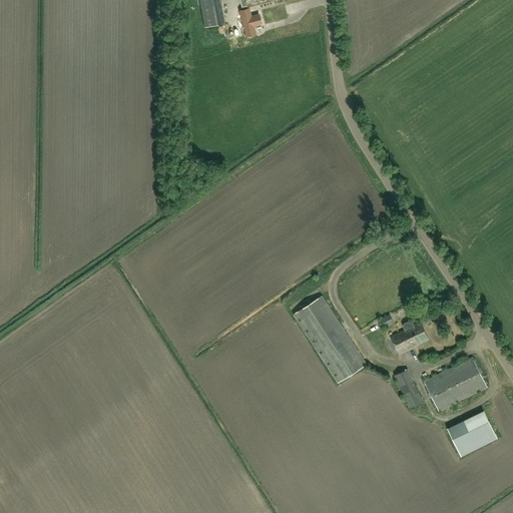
[(224,23),(219,0),(198,0),(204,27),(224,23)]
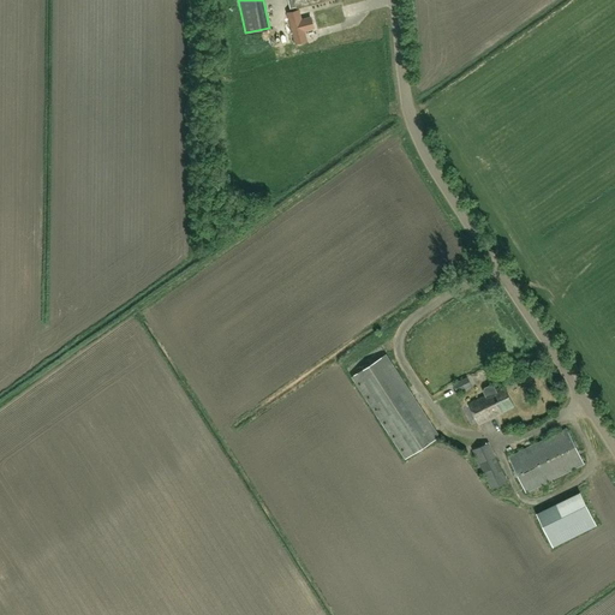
[(293,21),(294,27),(297,35),(305,33),(311,31),(308,17),(302,18),(293,21)]
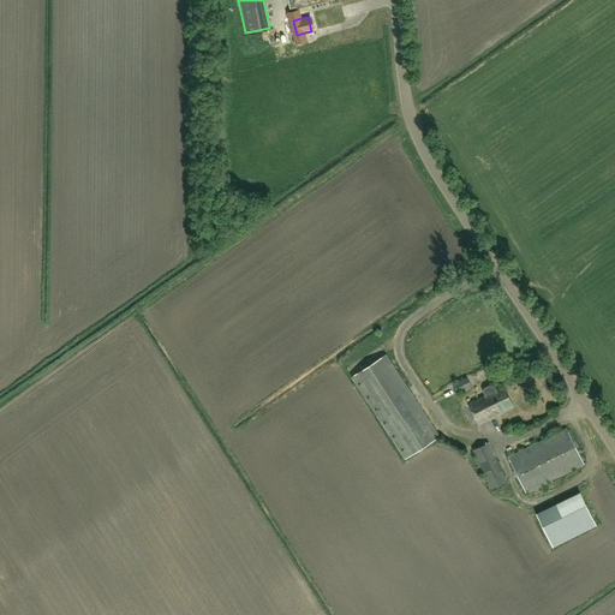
[(352,377),(405,459),(440,437),(386,356),(352,377)]
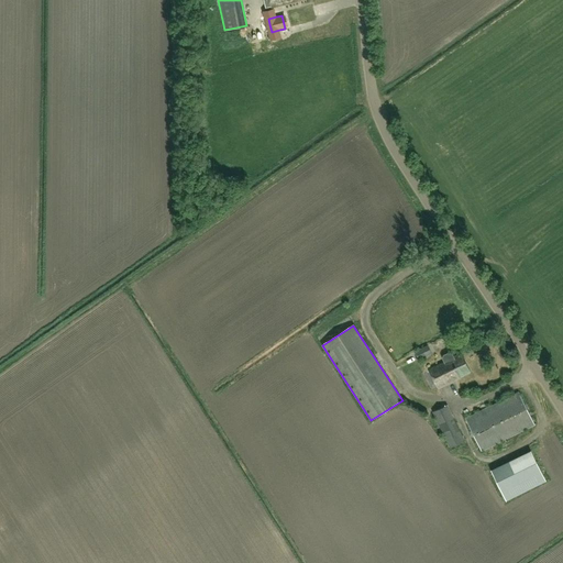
[(429,342),(416,349),(420,357),(433,351),(429,342)]
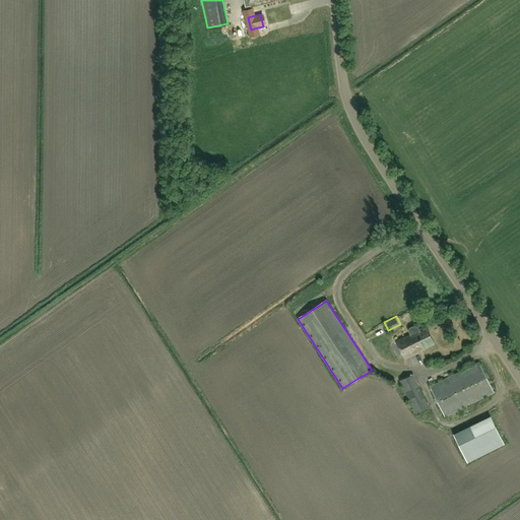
[(426,326),(418,330),(417,327),(414,326),(409,328),(408,331),(409,334),(396,340),(404,359),(434,343),(426,326)]
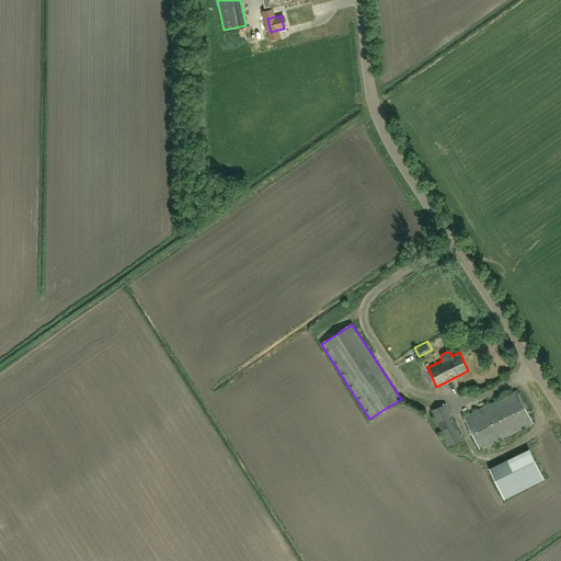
[(479,449),(533,423),(517,392),(464,419),(479,449)]
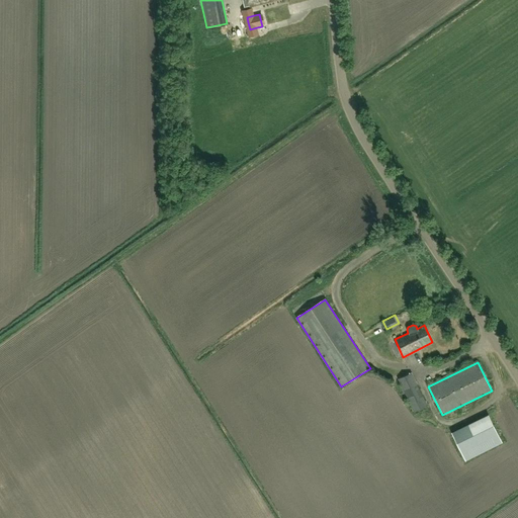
[(398,379),(414,413),(427,406),(412,373),(398,379)]
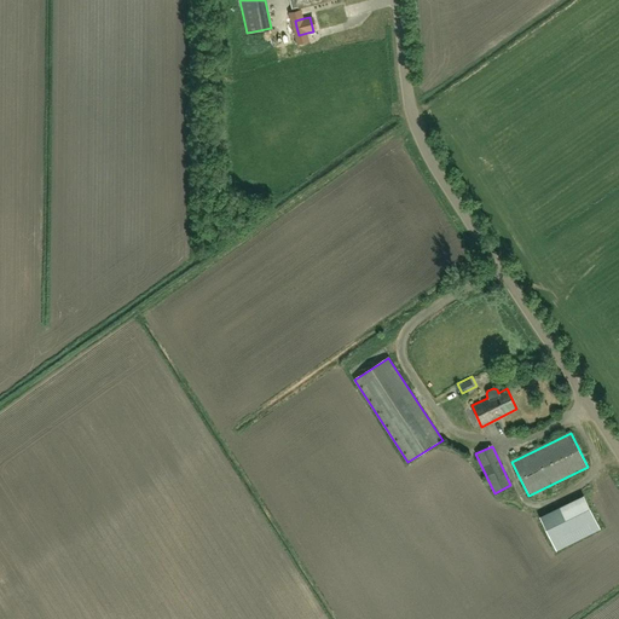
[(555,551),(600,530),(586,501),(542,522),(555,551)]
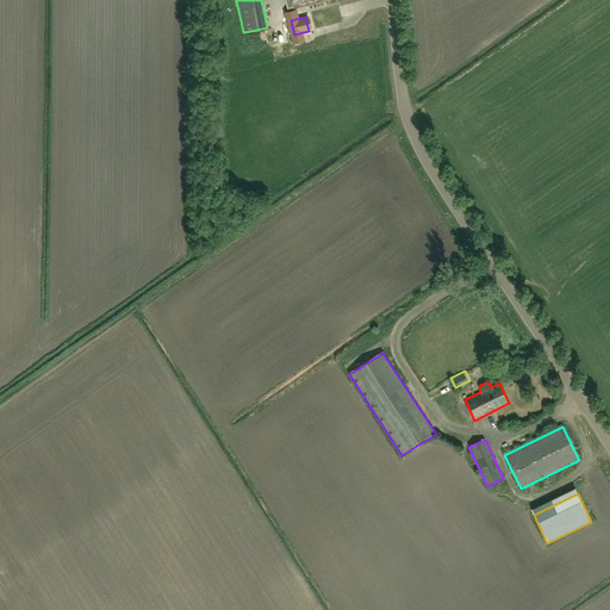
All buildings are outlined.
